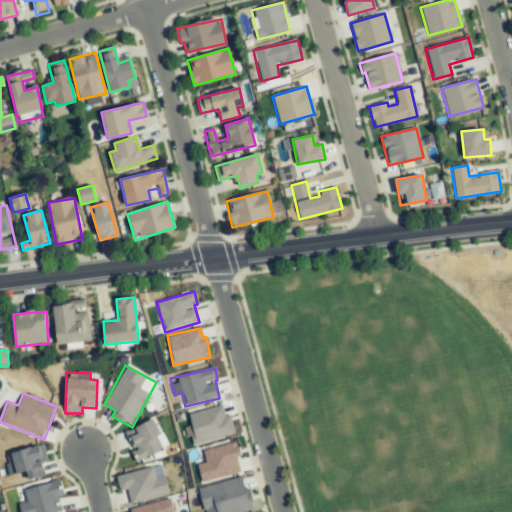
[(235,434),(229,414),(224,416),(221,405),(188,414),(192,428),(188,429),(192,446),(235,434)]
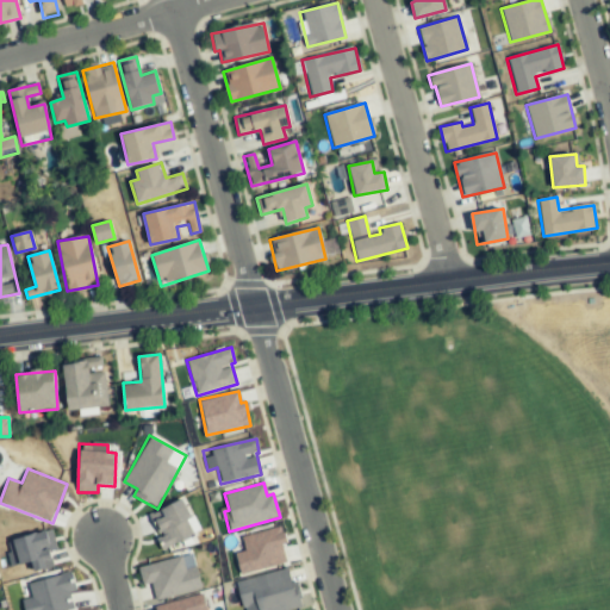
[(163,548),(199,531),(184,498),(148,516),(163,548)]
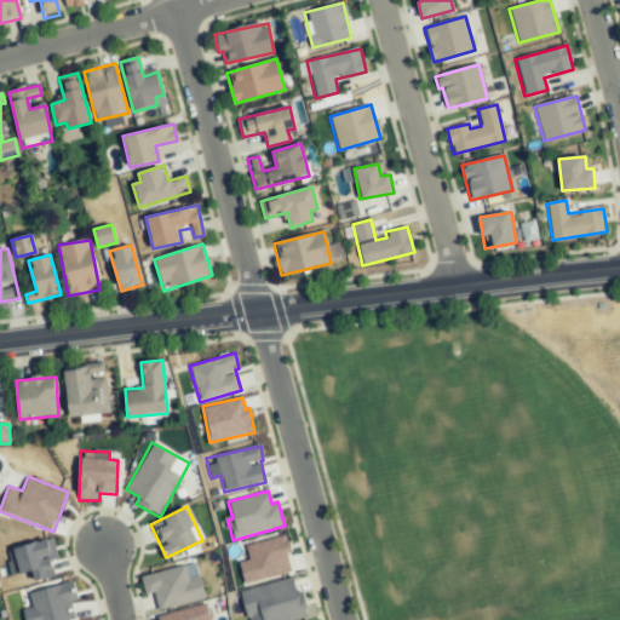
[(244,584),(291,573),(286,554),(291,552),(286,535),(245,545),(248,560),(239,562),(244,584)]
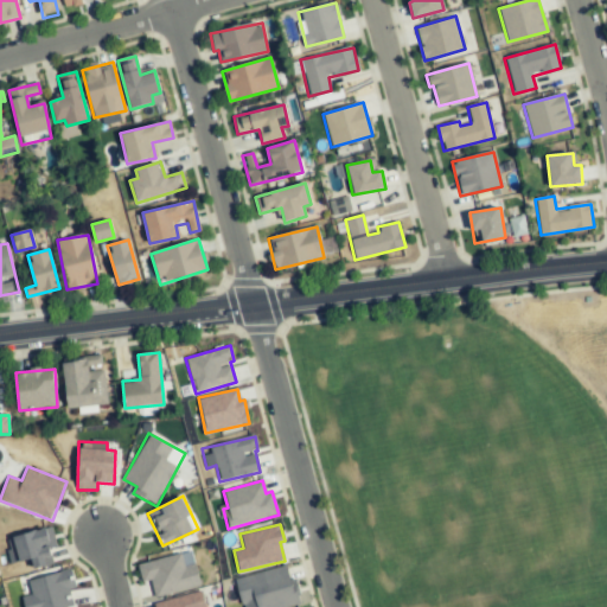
[(10,563),(32,560),(33,567),(52,563),(50,548),(55,548),(52,529),(6,536),(10,563)]
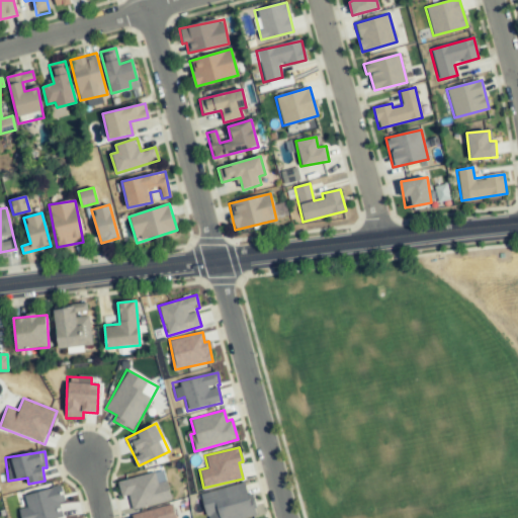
[(117,482),(121,497),(127,495),(132,510),(171,499),(163,469),(117,482)]
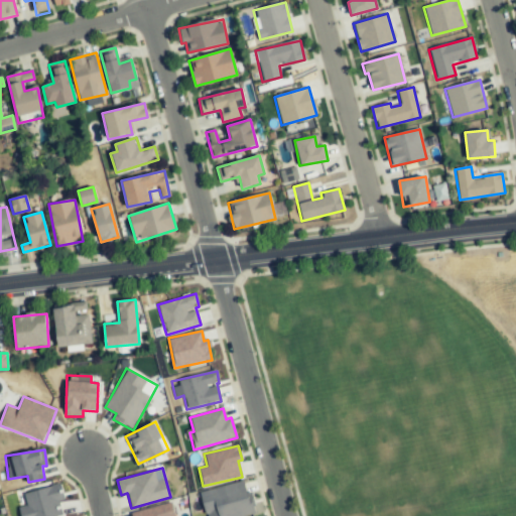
[(200,492),(206,515),(242,515),(253,513),(245,481),(200,492)]
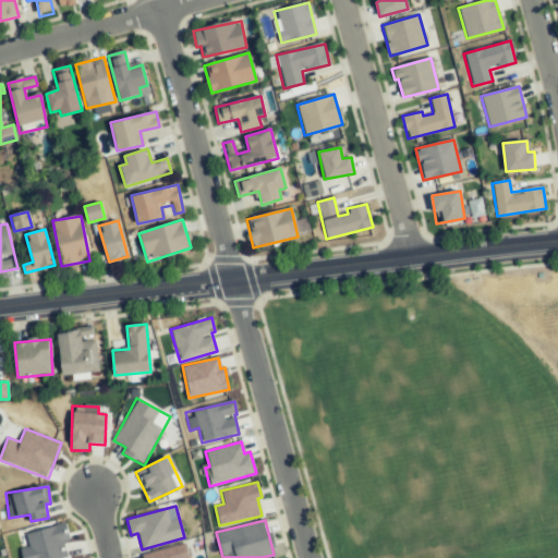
[(25,533),(28,546),(20,548),(21,557),(24,557),(34,556),(34,557),(51,557),(67,555),(63,541),(69,540),(65,524),(25,533)]
